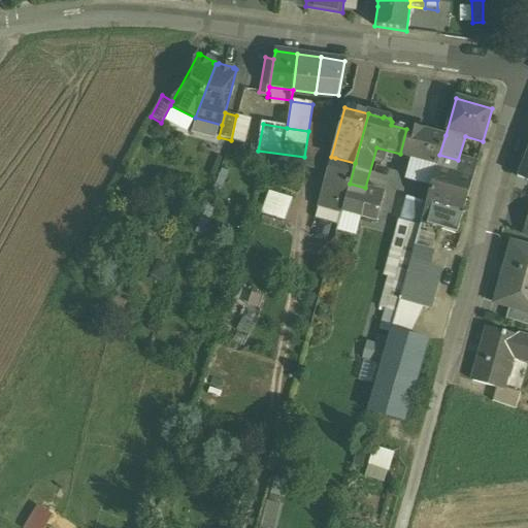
[(327,128),(310,125),(304,168),(318,170),(327,128)]
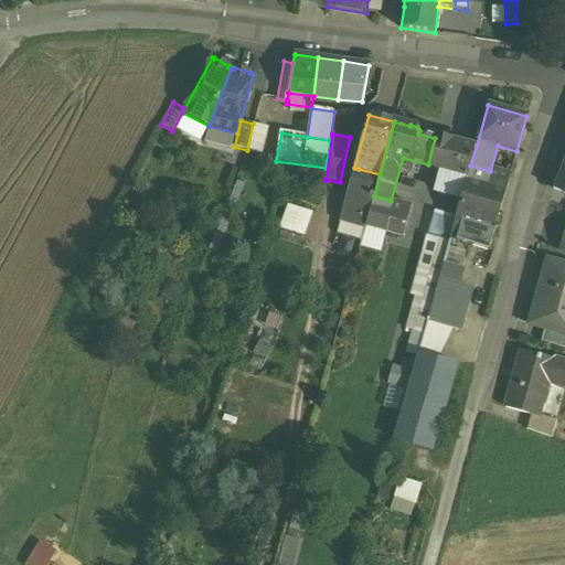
[(468,147),(451,142),(449,139),(438,136),(435,138),(428,164),(427,166),(441,169),(436,190),(461,196),(470,166),(477,145),(469,142),(468,147)]
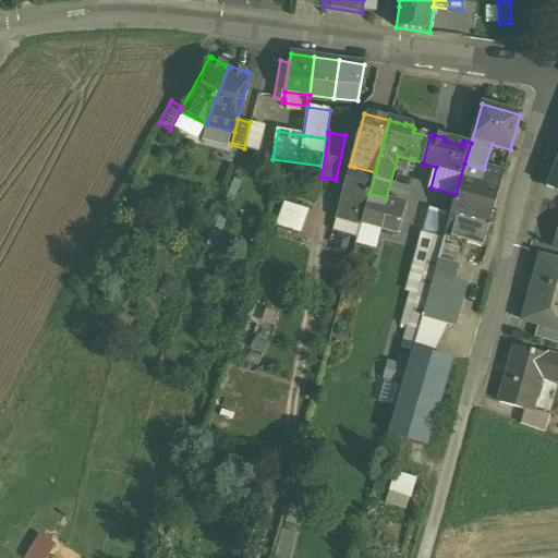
[(557,158),(546,187),(557,192),(557,158)]
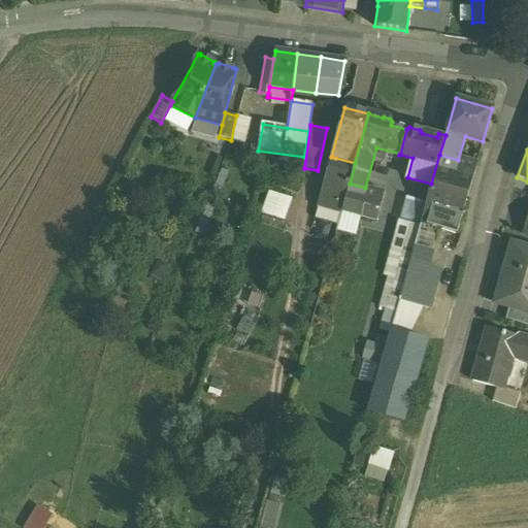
[(458,160),(439,155),(431,184),(420,223),(457,234),(476,166),(458,160)]
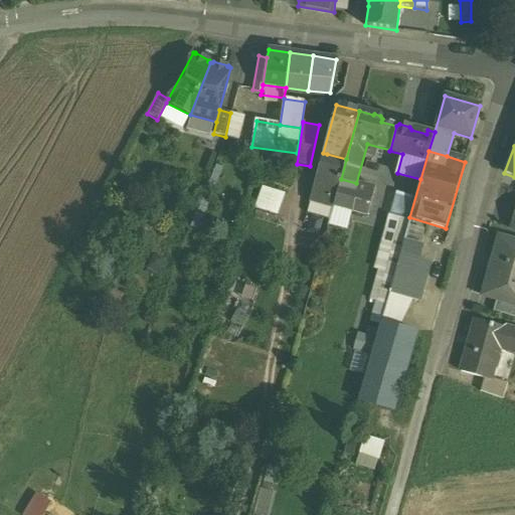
[(346,159),(327,154),(321,175),(316,178),(310,200),(334,206),(341,179),(346,159)]
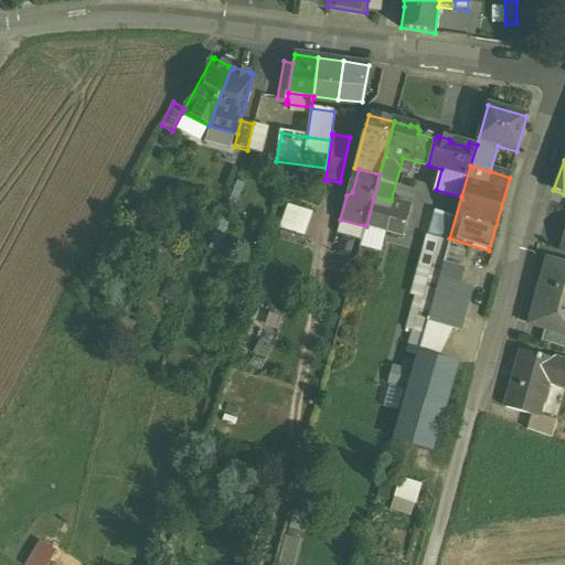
[(391,201),(374,196),(366,226),(385,232),(387,220),(406,224),(412,206),(391,201)]
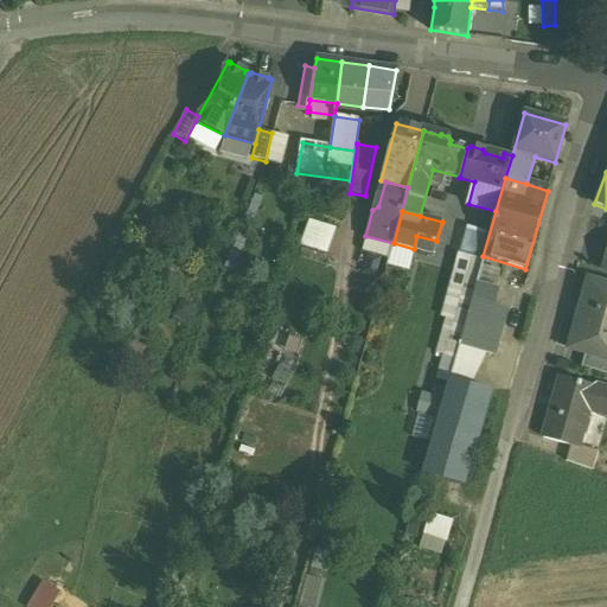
[(331,253),(338,227),(310,219),(301,246),(331,253)]
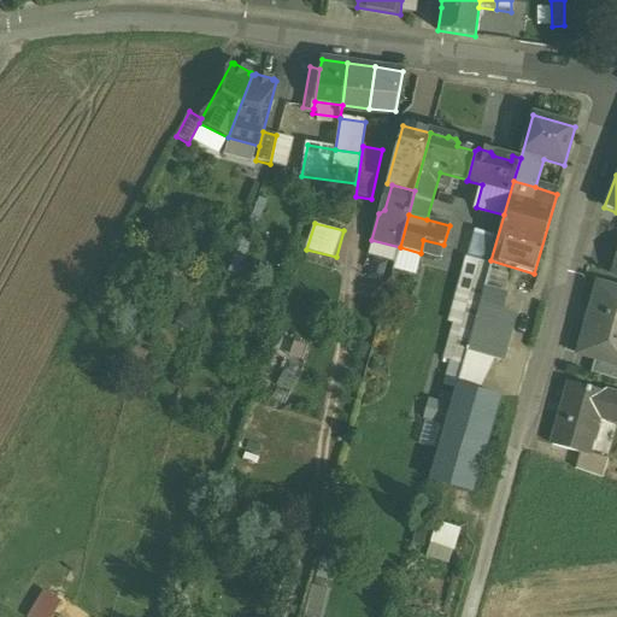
[(489,265),(466,258),(447,322),(471,329),(489,265)]
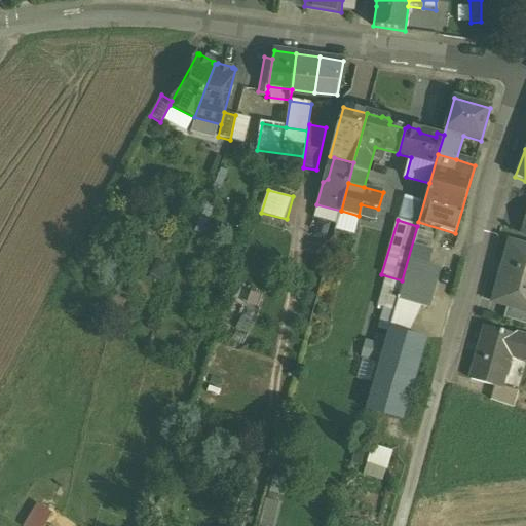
[(525,247),(510,242),(492,301),(511,307),(525,311),(525,247)]
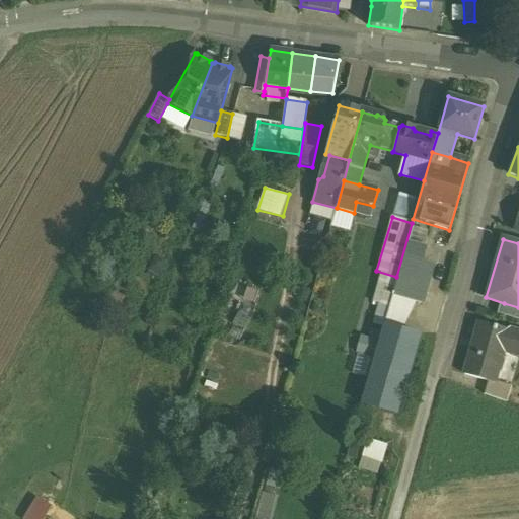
[(427,248),(408,243),(403,255),(423,261),(427,248)]
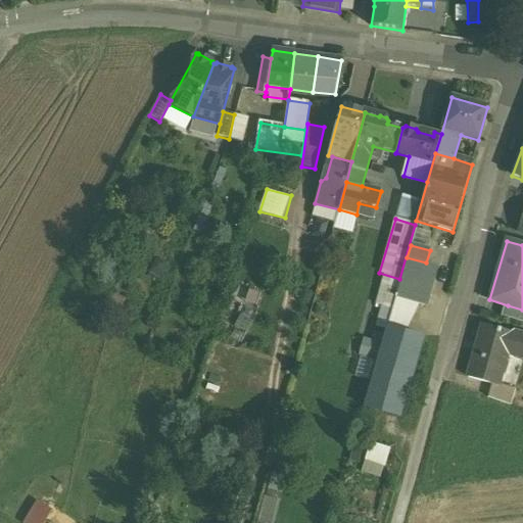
[(426,263),(407,257),(395,297),(416,303),(427,306),(438,267),(426,263)]
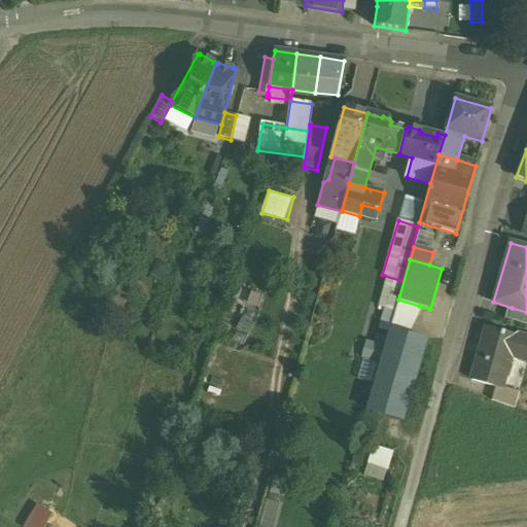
[(419,306),(398,300),(394,313),(416,318),(419,306)]
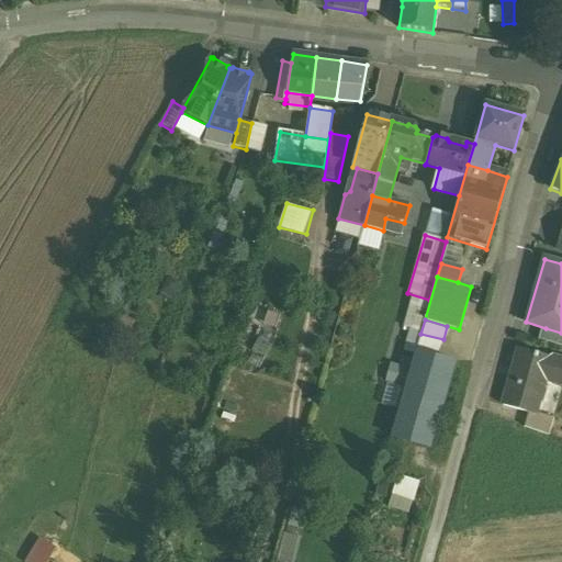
[(561,333),(546,328),(542,341),(561,347),(561,333)]
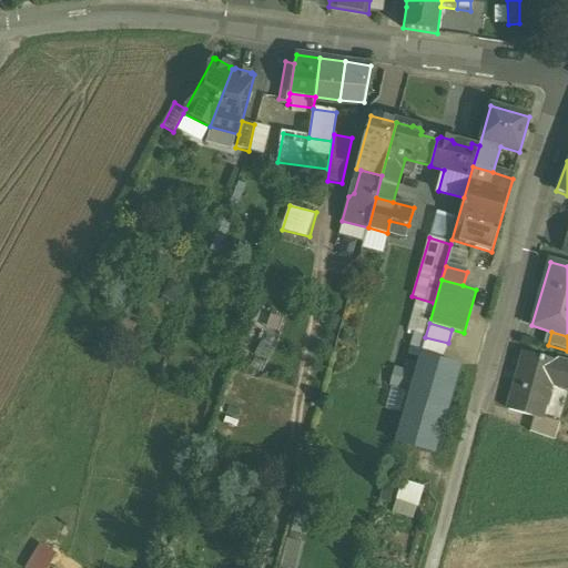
[(567,364),(525,353),(508,409),(534,417),(540,419),(540,417),(550,383),(567,387),(567,364)]
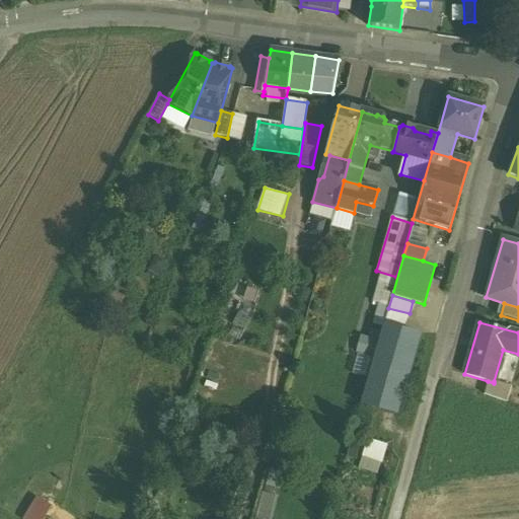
[(419,336),(383,325),(361,403),(396,414),(419,336)]
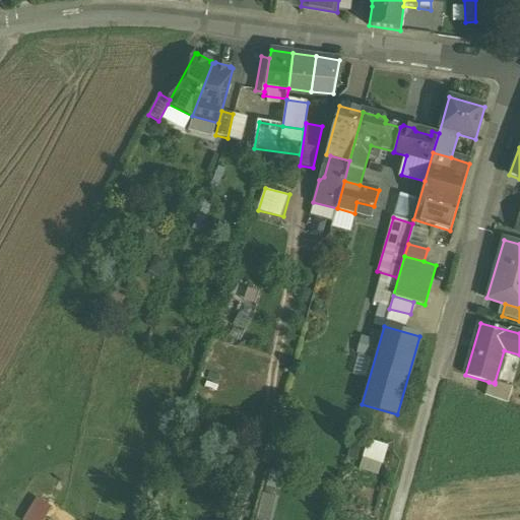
[(512,387),(495,382),(495,384),(489,382),(484,395),(508,403),(512,387)]
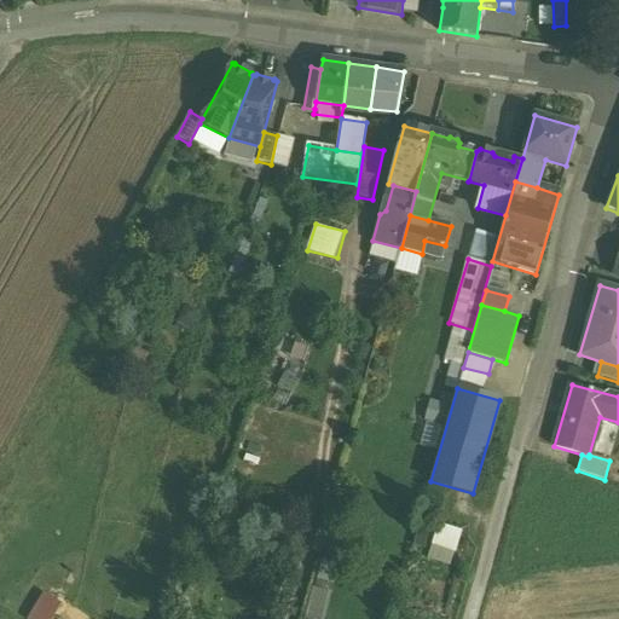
[(429,559),(453,566),(464,527),(440,521),(429,559)]
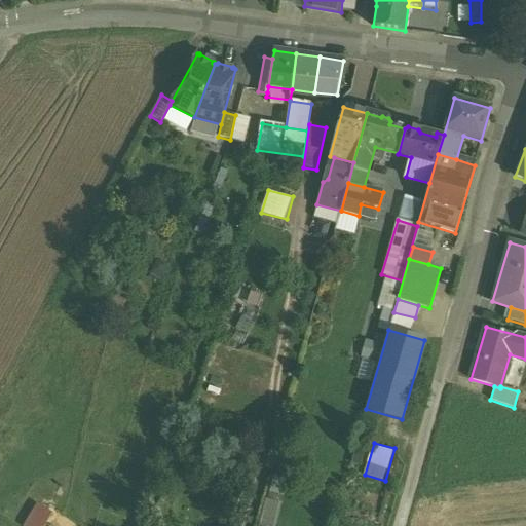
[(268,498),(259,525),(273,525),(282,502),(268,498)]
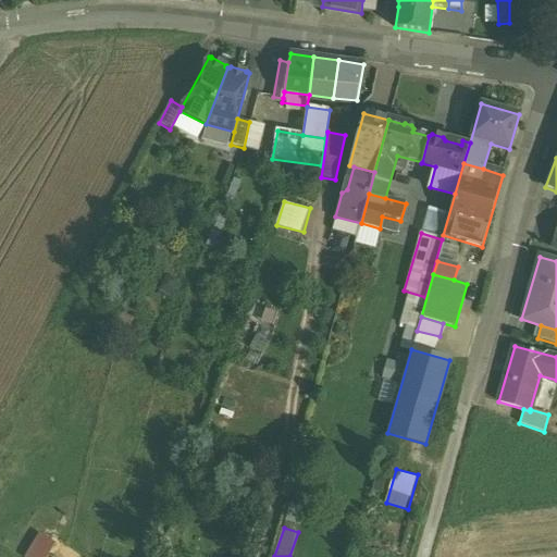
[(26,556),(49,556),(59,541),(41,531),(26,556)]
